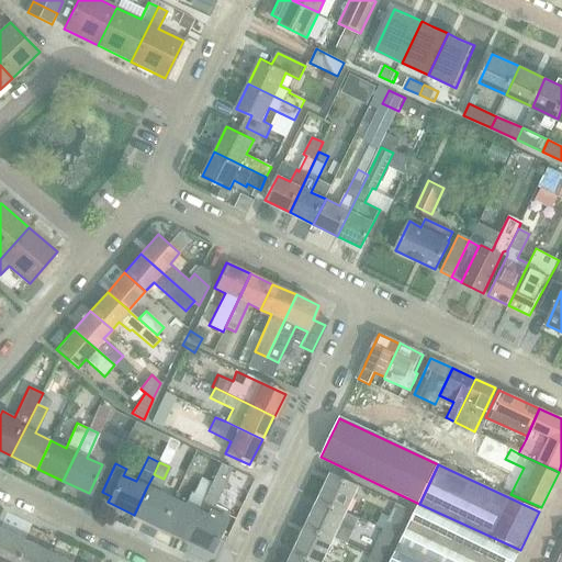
[(318,501),(346,514),(359,487),(330,474),(318,501)]
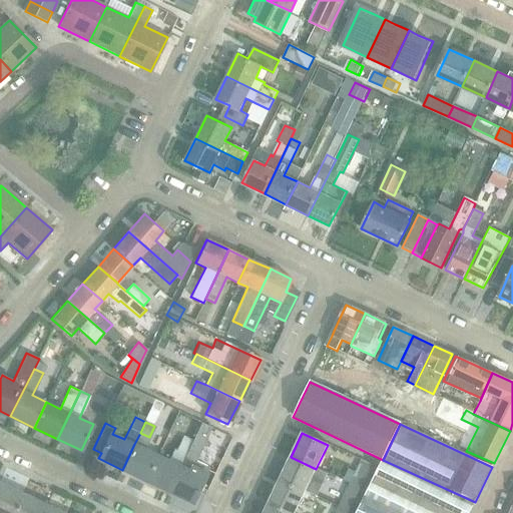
[(185,454),(190,443),(181,439),(176,450),(185,454)]
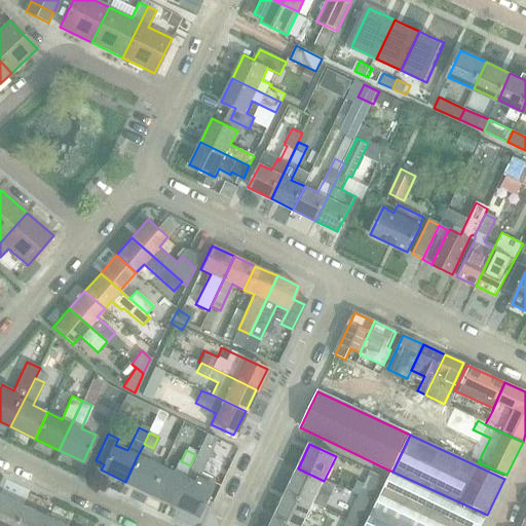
[(195,454),(190,465),(200,471),(205,459),(195,454)]
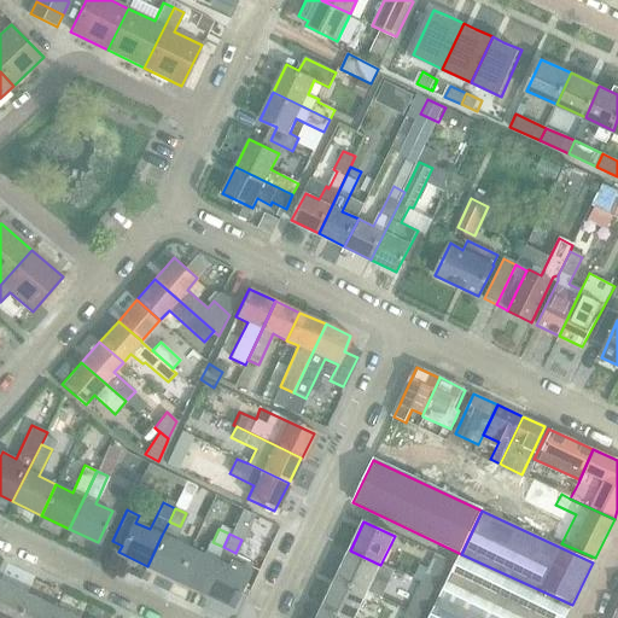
[(175,578),(190,548),(162,535),(147,566),(175,578)]
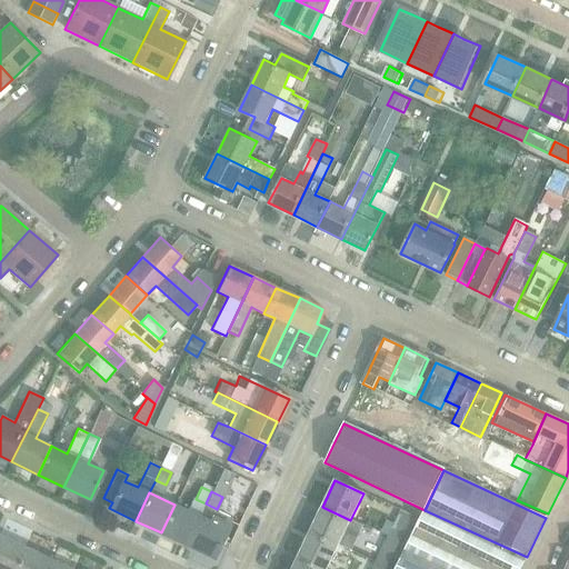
[(186,545),(199,517),(175,505),(161,532),(186,545)]
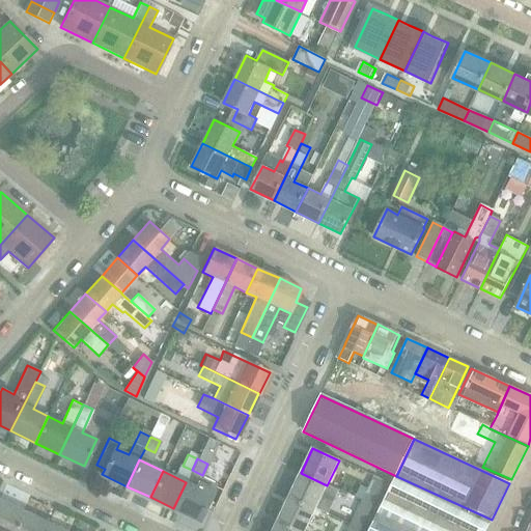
[(315,509),(327,485),(301,473),(288,497),(315,509)]
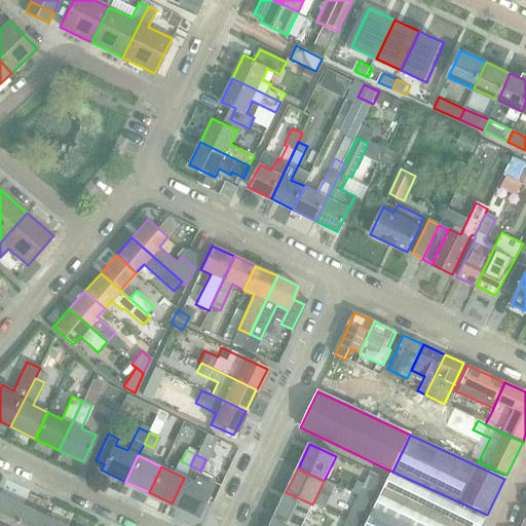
[(359,497),(370,502),(382,480),(382,478),(371,472),(359,497)]
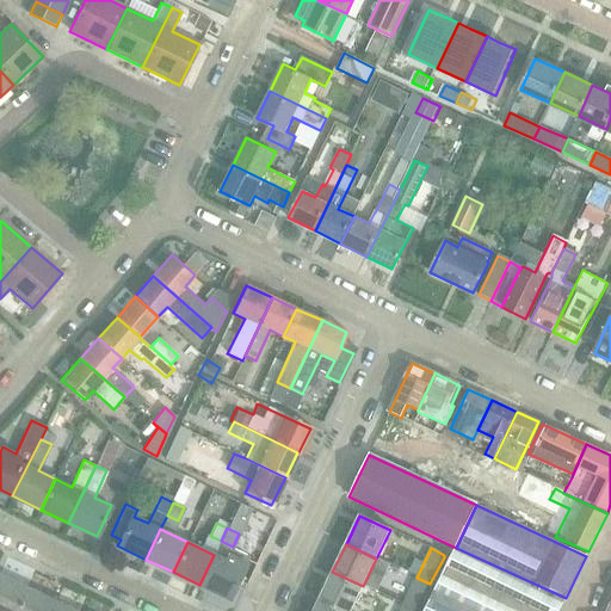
[(559,610),(566,598),(456,548),(425,610),(559,610)]
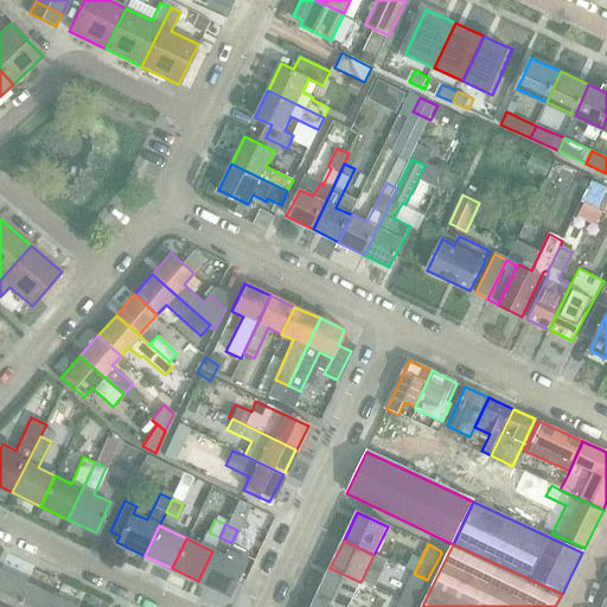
[(212,551),(198,581),(227,595),(243,558),(227,550),(224,556),(212,551)]
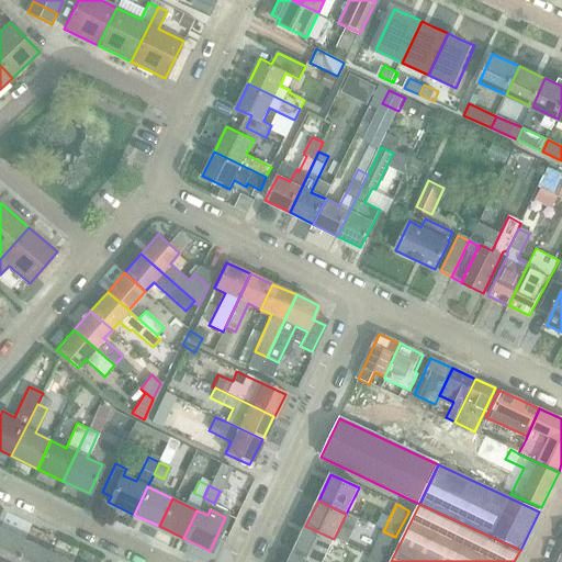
[(0,561),(1,561),(15,561),(26,539),(0,526),(0,561)]
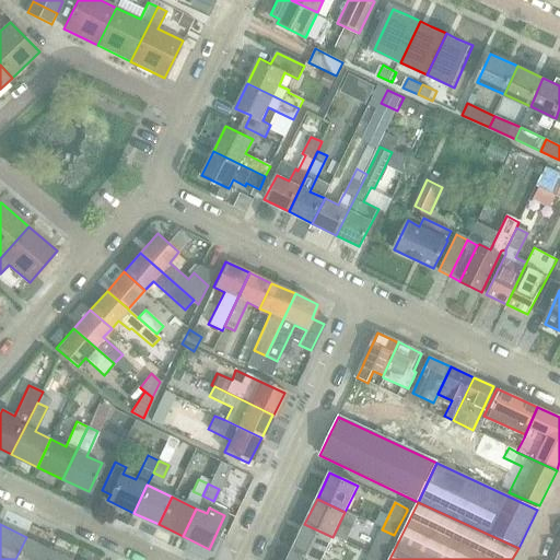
[(314,559),(322,559),(333,537),(304,524),(292,549),(314,559)]
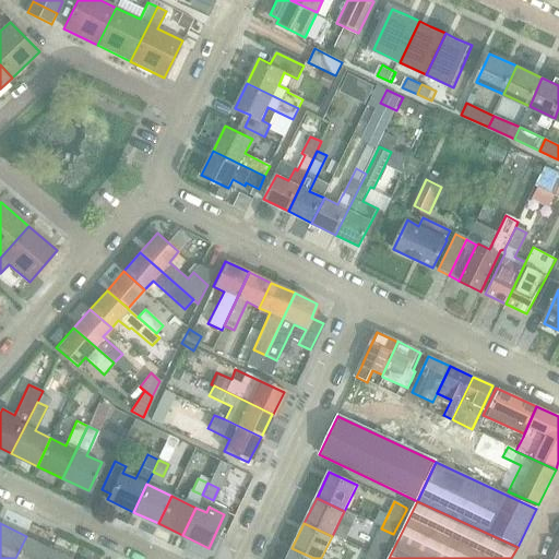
[(379,558),(393,534),(381,528),(368,554),(379,558)]
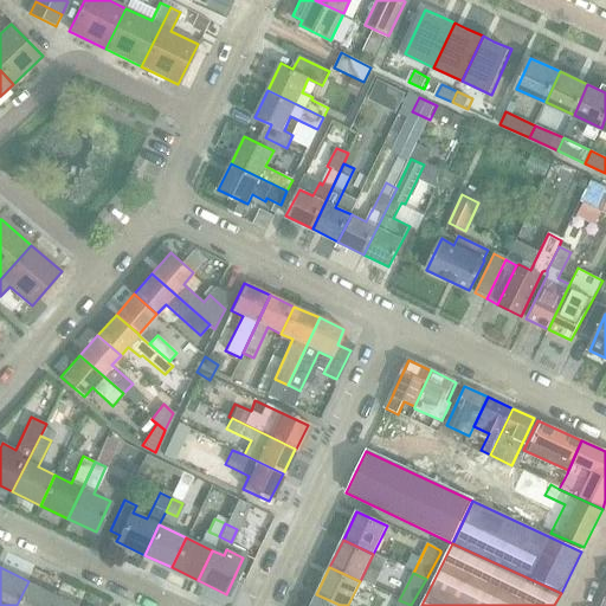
[(50,605),(52,604),(56,594),(28,581),(17,605),(50,605)]
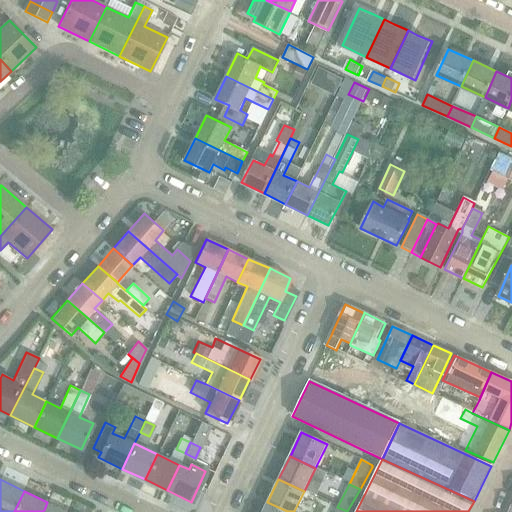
[(287,511),(267,502),(262,511),(287,511)]
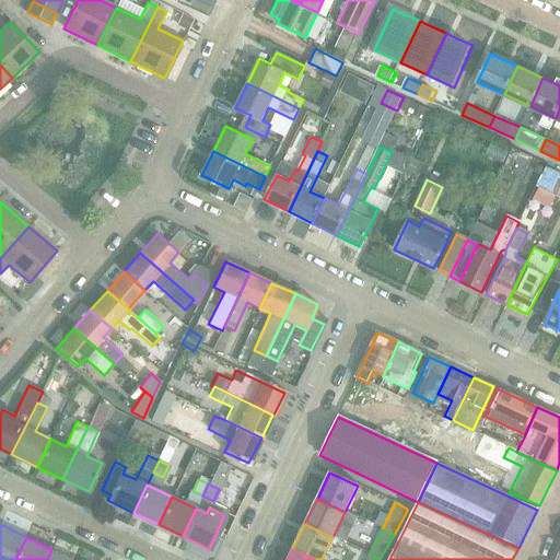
[(72,559),(51,550),(48,558),(46,559),(72,559)]
